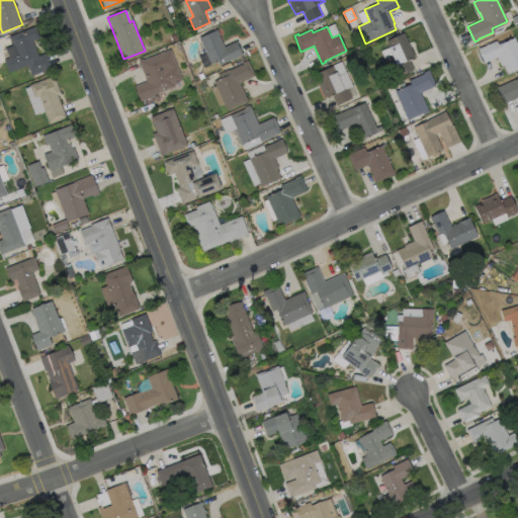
[(32,40),(38,57),(46,54),(52,68),(32,76),(28,65),(9,73),(4,60),(9,58),(5,48),(13,45),(10,36),(33,27),(37,38),(32,40)]
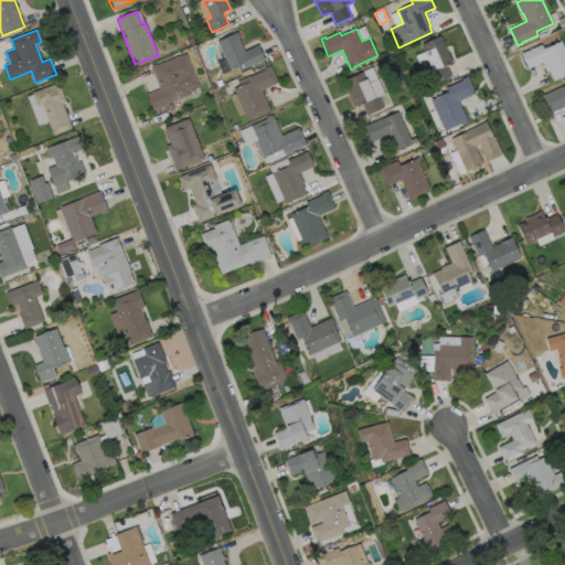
[(238,39),(245,51),(257,45),(264,60),(240,72),(237,66),(231,70),(217,41),(237,32),(241,38),(238,39)]
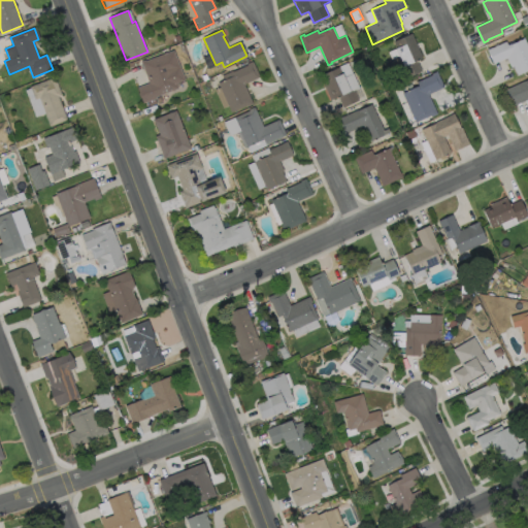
[(422,71),(405,78),(401,68),(404,66),(394,42),(413,34),(423,58),(417,60),(422,71)]
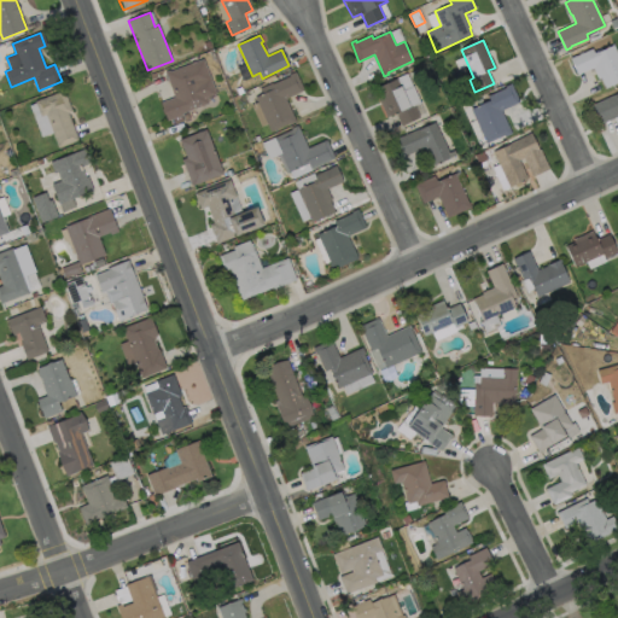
[(614,45),(617,52),(617,82),(605,88),(601,79),(599,79),(594,68),(577,75),(570,58),(593,48),(595,53),(614,45)]
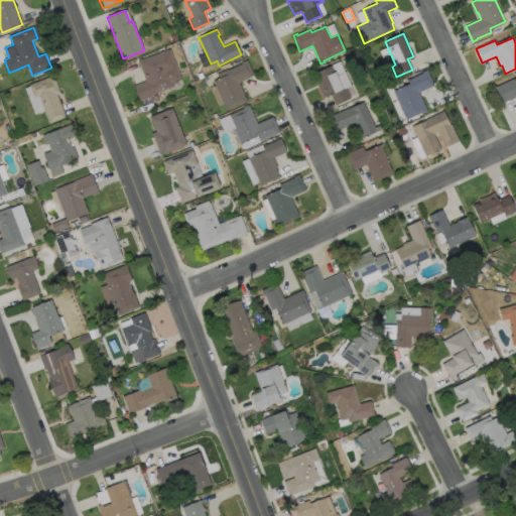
[(170,49),(181,79),(173,82),(174,86),(152,95),(153,96),(140,101),(134,86),(146,81),(138,60),(142,58),(143,59),(170,49)]
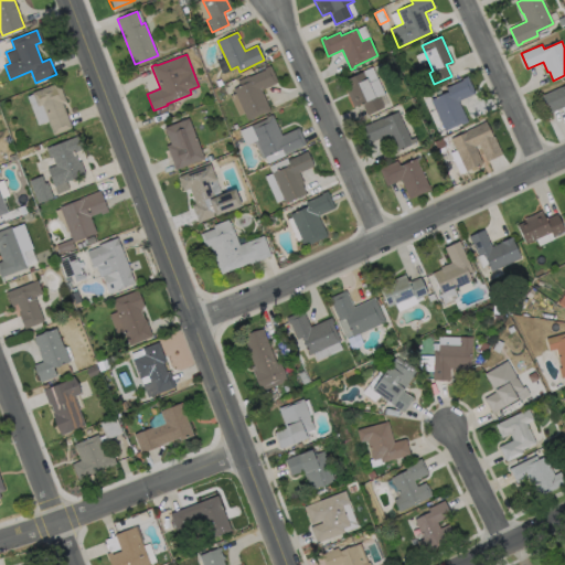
[(270,112),(265,114),(264,113),(247,120),(234,88),(252,81),(249,76),(265,70),(264,68),(270,65),(278,83),(262,89),(270,112)]
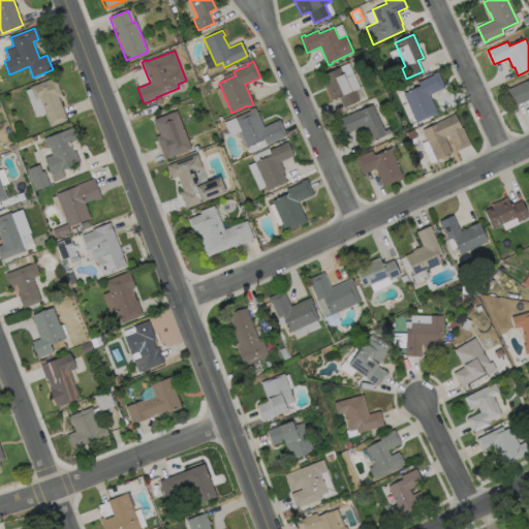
[(340,67),(350,91),(354,89),(360,100),(344,107),(339,97),(332,100),(320,76),(340,67)]
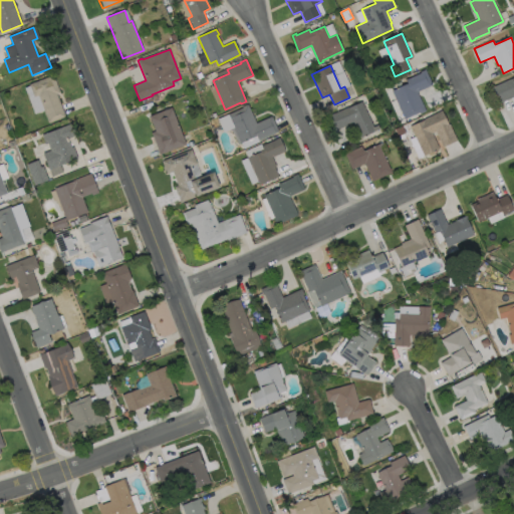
[(426,111),(421,113),(420,111),(405,118),(392,90),(408,83),(406,80),(421,73),(420,72),(426,69),(433,84),(417,92),(426,111)]
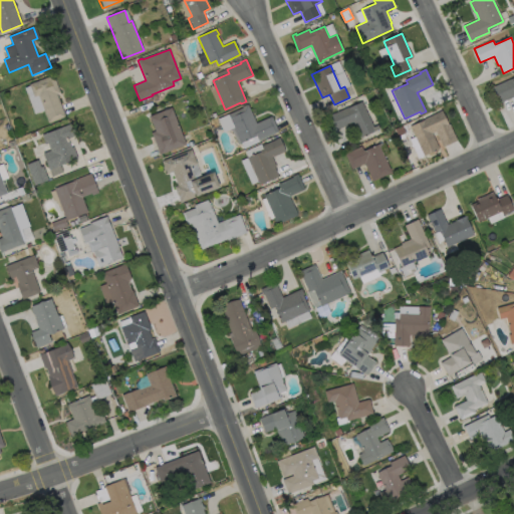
[(56,94),(65,116),(49,122),(38,95),(34,96),(30,84),(53,75),(60,92),(56,94)]
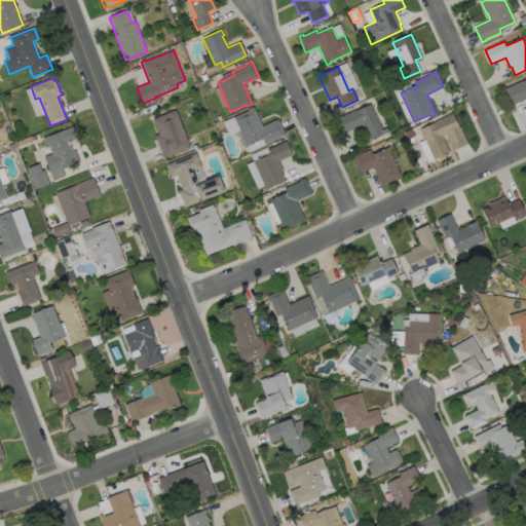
[(525,78),(525,99),(509,107),(500,89),(505,87),(505,88),(525,78)]
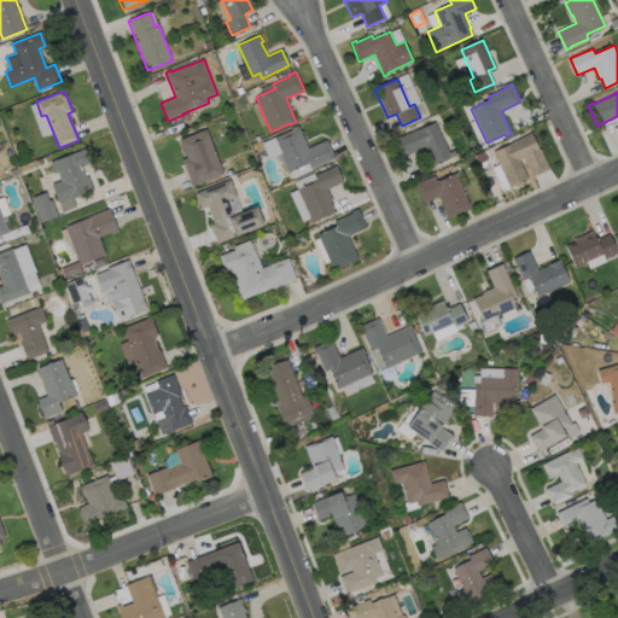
[(436,122),(452,157),(432,167),(424,147),(404,156),(397,139),(418,129),(419,129),(436,122)]
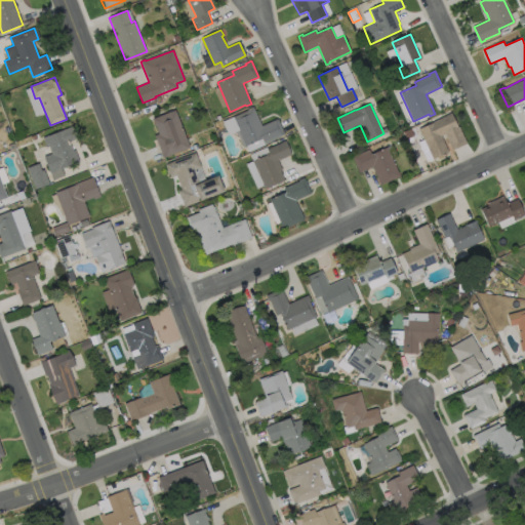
[(253,107),(261,126),(278,119),(285,135),(265,144),(263,138),(246,146),(233,117),(248,110),(247,109),(253,107)]
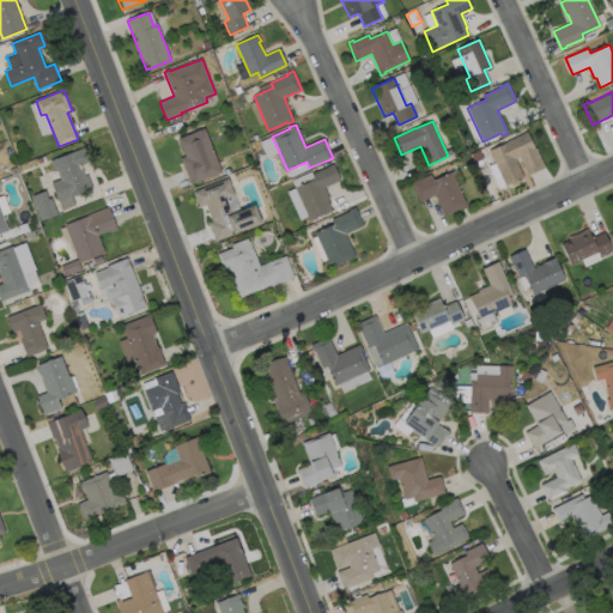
[(222,173),(190,184),(181,158),(186,157),(178,138),(205,128),(222,173)]
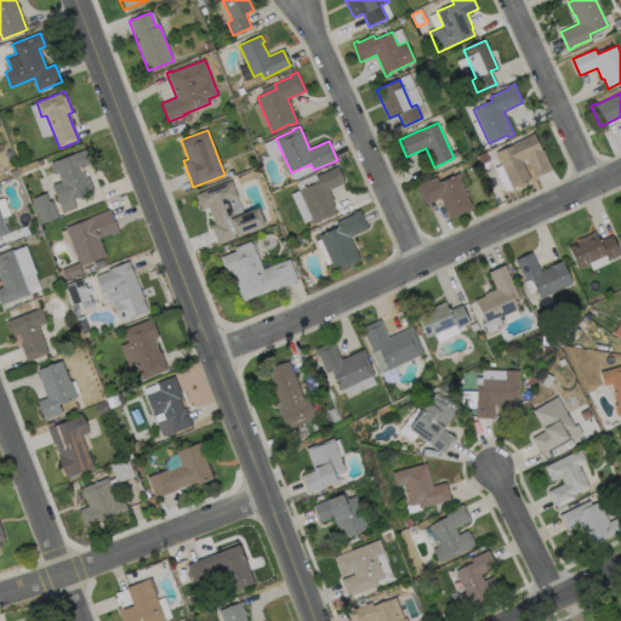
[(534,134),(542,151),(543,151),(552,170),(535,177),(527,159),(522,161),(530,180),(512,188),(502,165),(501,165),(495,153),(513,144),(513,143),(528,137),(528,136),(534,134)]
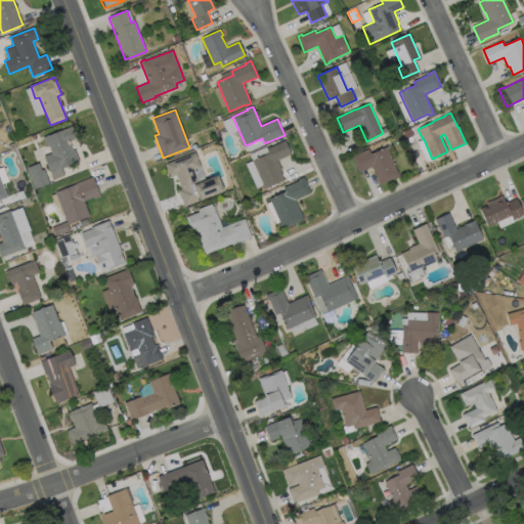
[(69,141),(73,150),(75,149),(79,162),(50,173),(44,157),(51,154),(49,145),(46,146),(43,138),(73,126),(78,138),(69,141)]
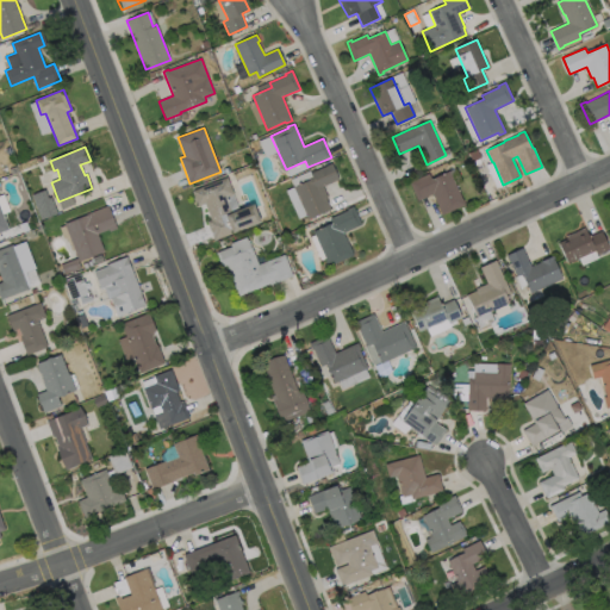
[(481,159),(473,162),(470,154),(478,150),(481,159)]
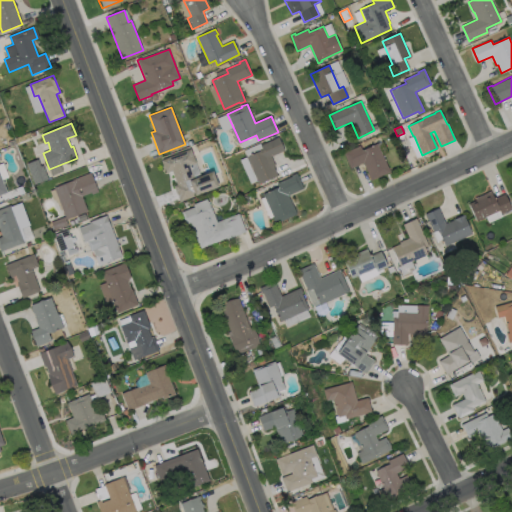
[(26,143),(17,146),(14,139),(24,135),(26,143)]
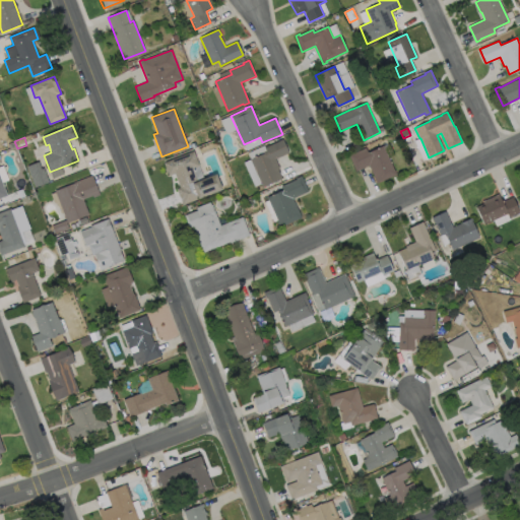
[(282,179),(263,187),(251,159),(264,153),(264,152),(266,151),(264,147),(283,139),(288,153),(275,158),(279,169),(278,169),(282,179)]
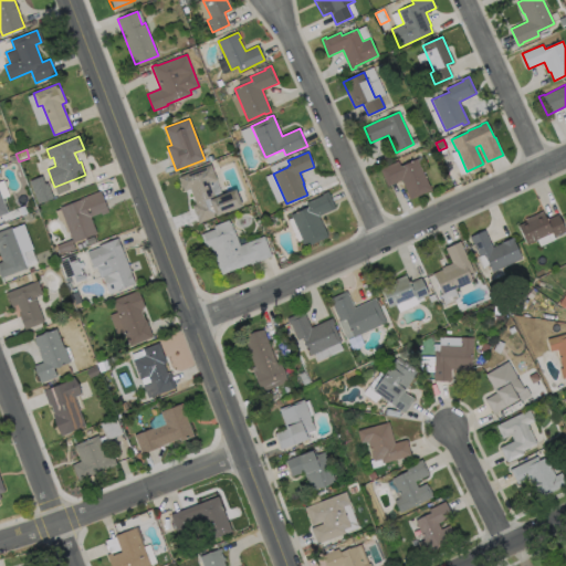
[(18,159),(11,163),(9,157),(16,154),(18,159)]
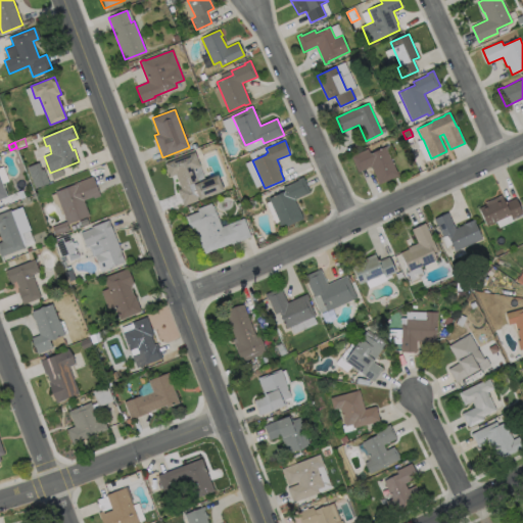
[(385,147),(396,172),(397,172),(399,176),(379,184),(371,167),(359,173),(351,156),(368,149),(370,153),(385,147)]
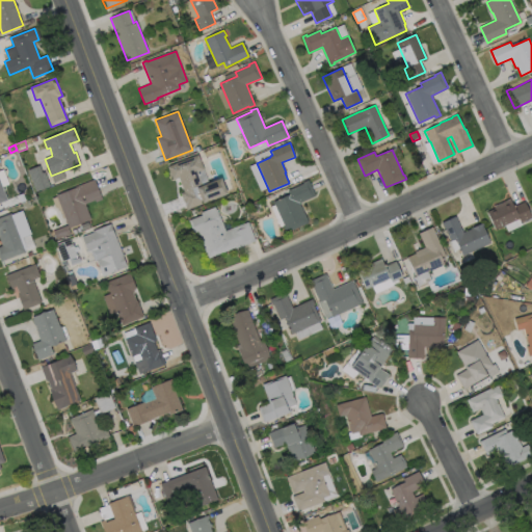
[(197,173),(203,186),(221,178),(227,193),(187,210),(181,193),(184,192),(179,178),(173,180),(167,167),(198,155),(204,169),(197,173)]
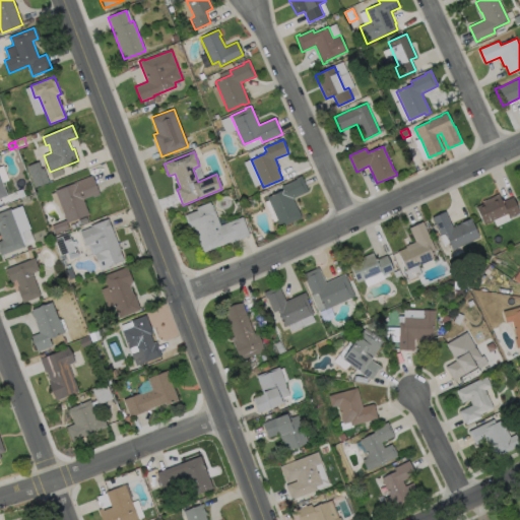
[(39,161),(42,169),(44,168),(49,182),(36,187),(27,167),(39,161)]
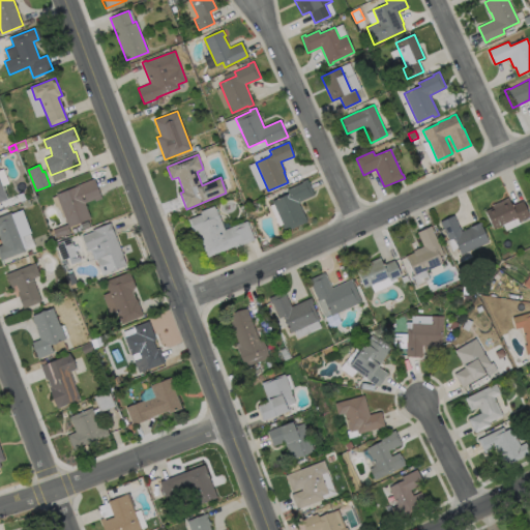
[(101,199),(95,201),(94,200),(84,203),(90,218),(68,228),(56,195),(77,186),(77,185),(94,179),(101,199)]
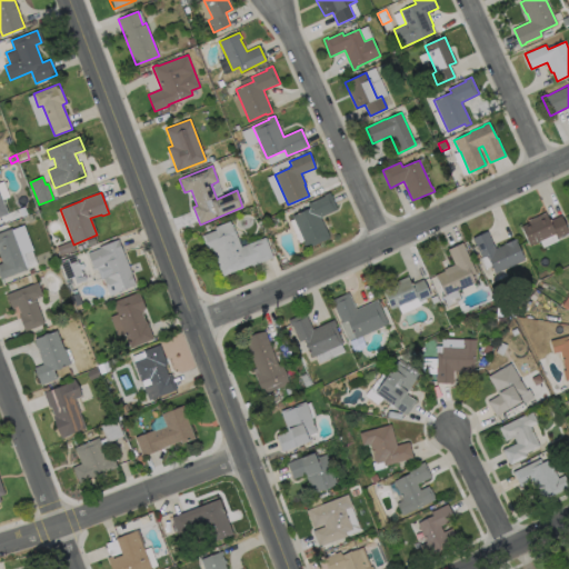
[(330,238),(307,248),(292,216),(310,208),(308,203),(325,197),(323,196),(330,192),(338,209),(320,217),(330,238)]
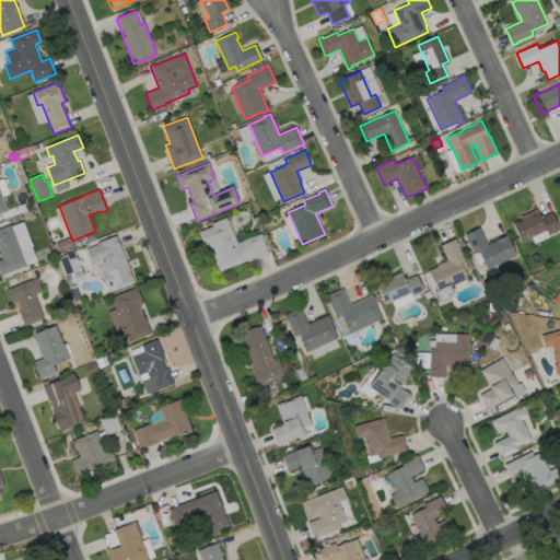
[(537,209),(540,218),(552,212),(559,229),(548,234),(547,231),(521,242),(513,223),(521,220),(520,217),(537,209)]
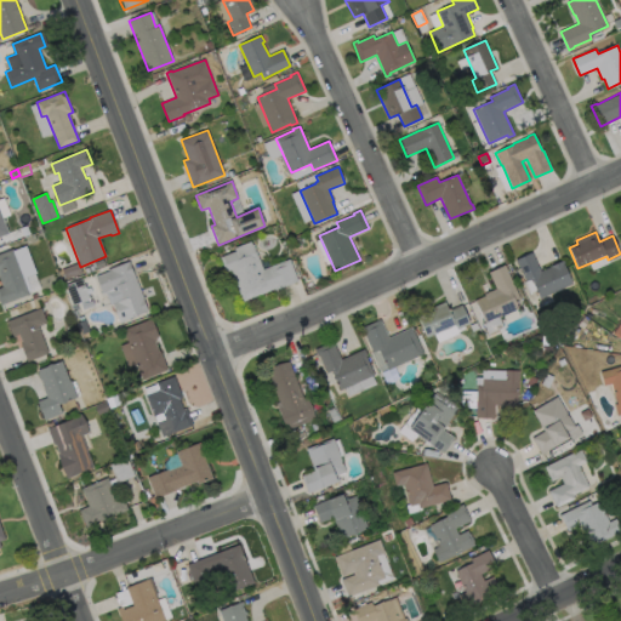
[(251,241),(252,245),(254,244),(263,269),(290,260),(298,281),(278,290),(277,288),(243,301),(232,272),(226,273),(220,257),(235,251),(234,248),(251,241)]
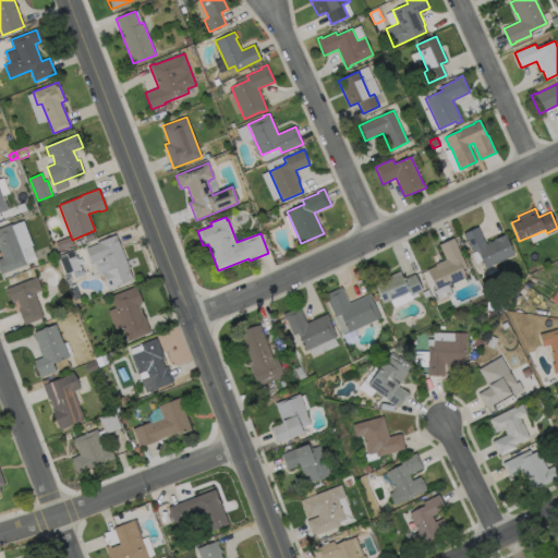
[(0,228),(12,223),(26,264),(0,274),(0,258),(2,257),(0,252),(0,228)]
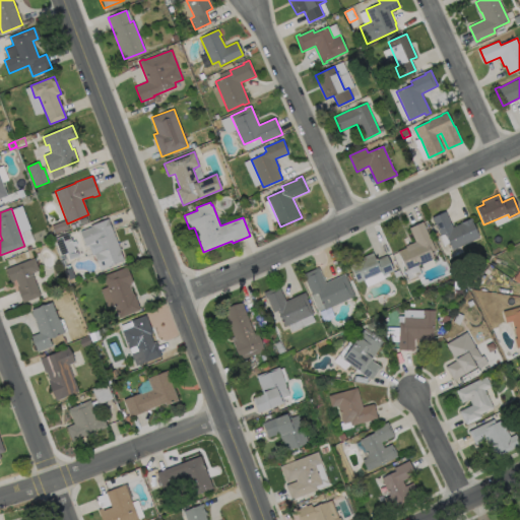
[(446,211),(453,228),(471,218),(473,220),(472,221),(479,238),(452,250),(446,236),(445,236),(444,234),(441,236),(433,217),(446,211)]
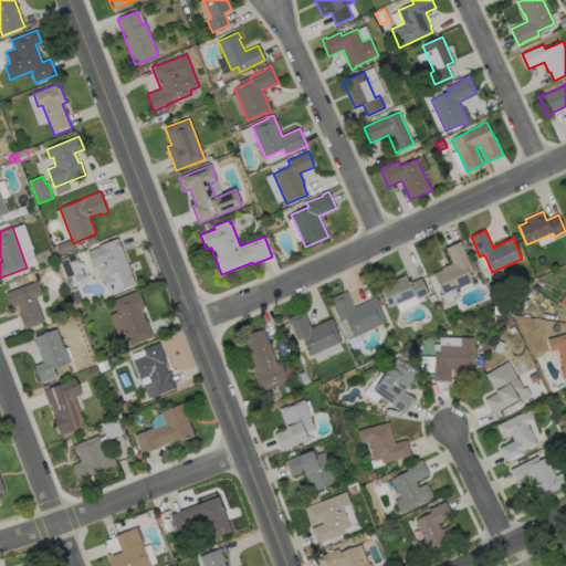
[(118,238),(132,272),(130,272),(135,284),(109,294),(103,278),(101,279),(96,266),(93,268),(87,252),(98,248),(98,245),(118,238)]
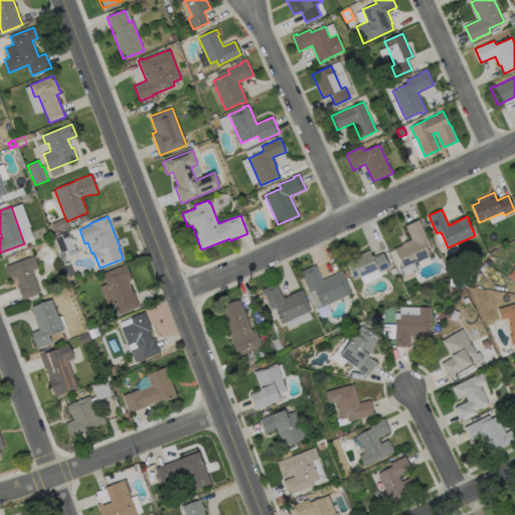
[(68,226),(54,231),(51,223),(65,218),(68,226)]
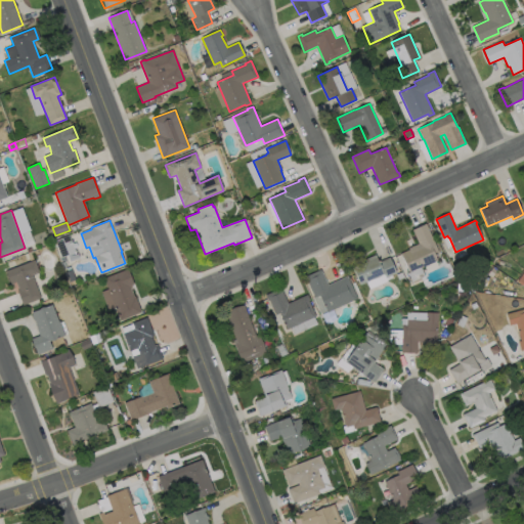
[(437,261),(410,273),(401,254),(409,250),(408,249),(419,244),(412,230),(426,223),(429,228),(428,229),(439,253),(434,255),(437,261)]
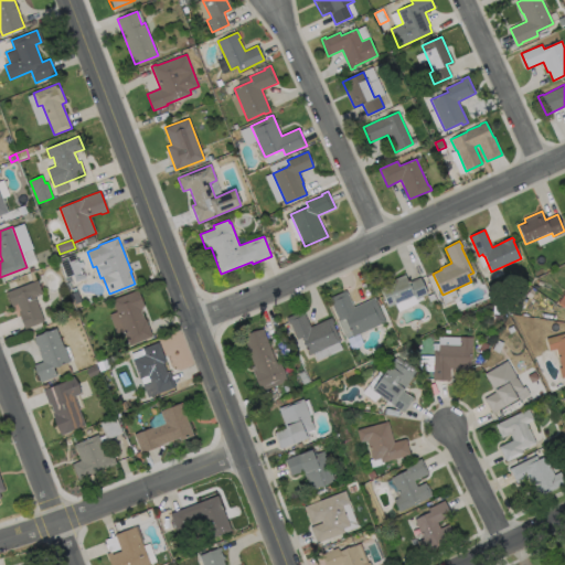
[(75,254),(78,263),(83,262),(84,266),(80,267),(82,272),(80,273),(80,274),(76,275),(76,276),(84,274),(86,278),(76,281),(73,275),(66,277),(60,259),(75,254)]
